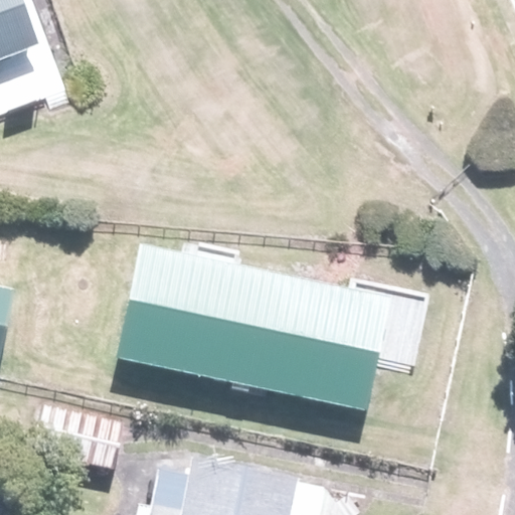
[(21,0),(0,0),(0,60),(40,44),(21,0)]
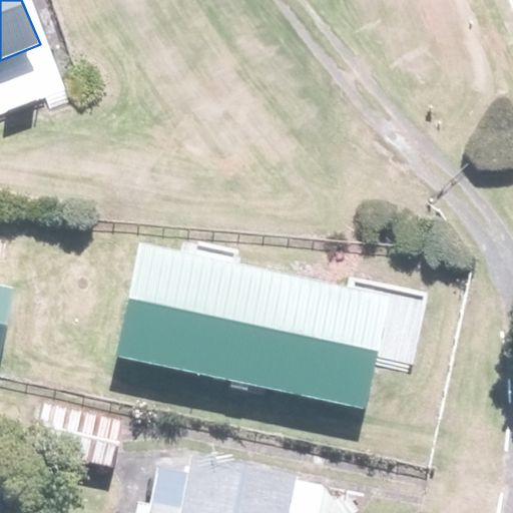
[(137,246),(114,357),(364,409),(388,300),(137,246)]
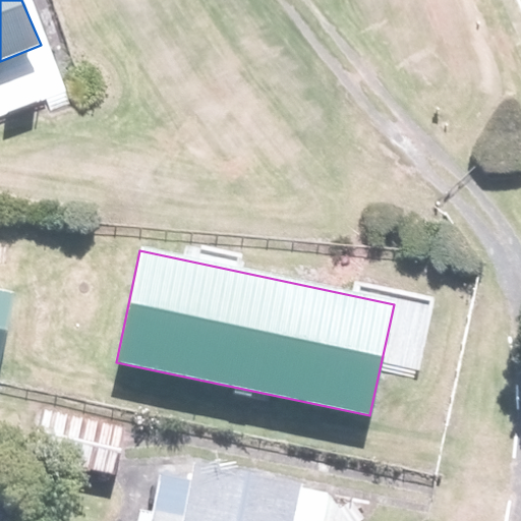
[(0,290),(0,351),(12,293),(0,290)]
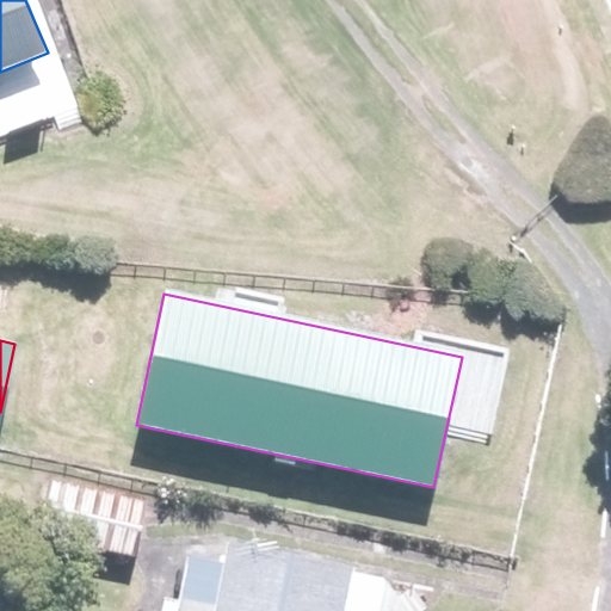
[(45,480),(36,525),(131,544),(141,500),(45,480)]
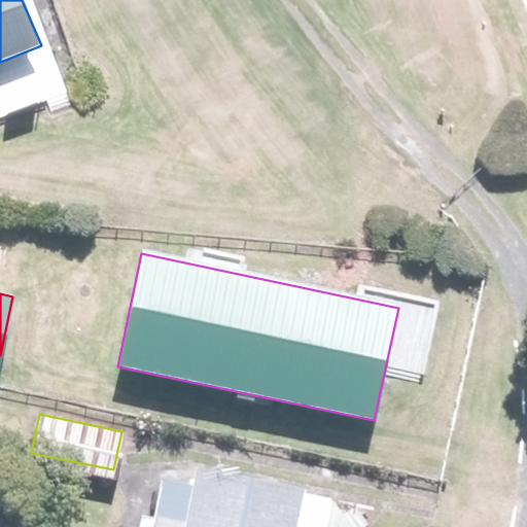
[(308,526),(315,494),(195,469),(190,485),(163,479),(151,526),(308,526)]
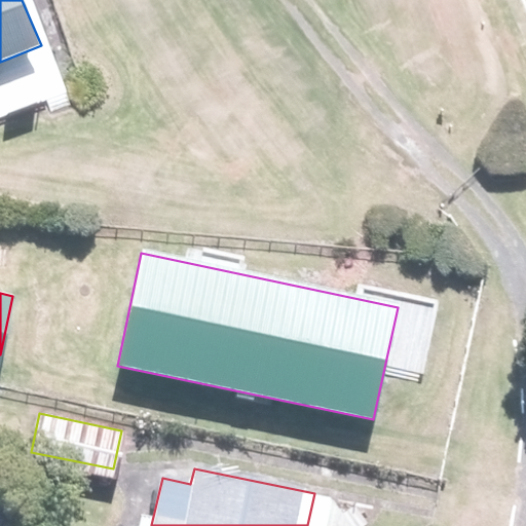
All buildings are outlined.
